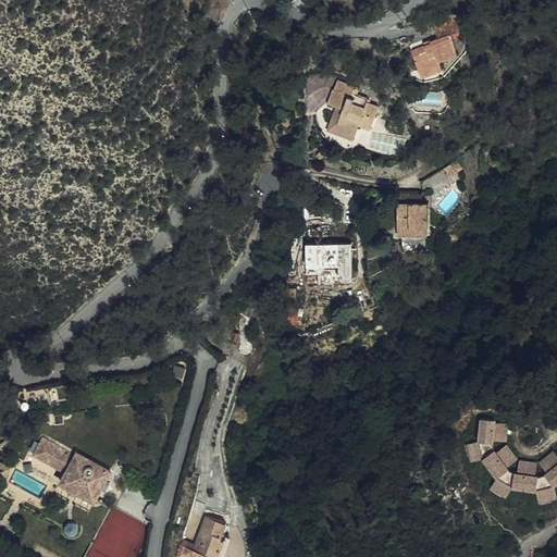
[(420,65),(428,87),(448,79),(446,74),(466,67),(459,50),(469,46),(466,35),(443,42),(446,52),(438,54),(440,59),(420,65)]
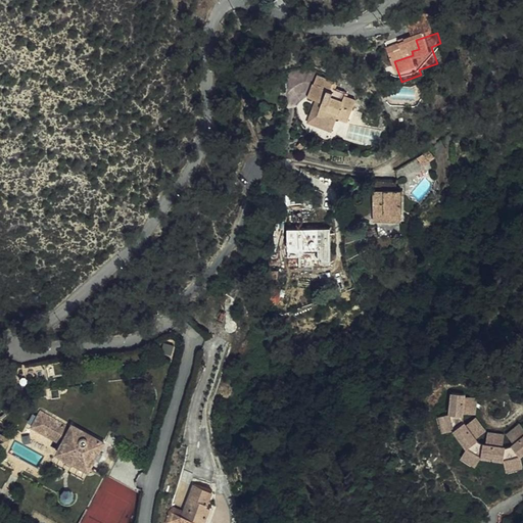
[(423,82),(421,75),(401,82),(405,89),(423,82)]
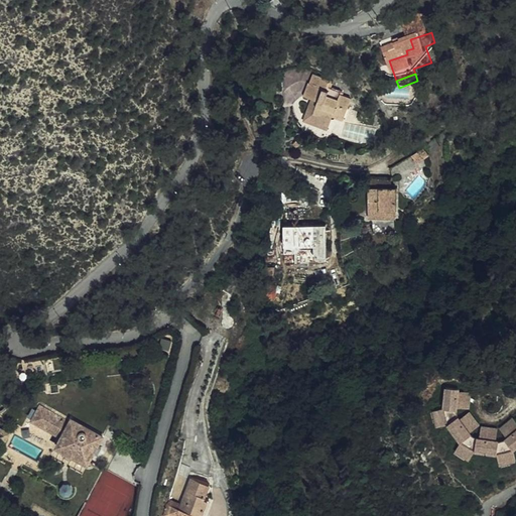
[(341,100),(319,94),(318,101),(315,104),(311,116),(318,118),(326,120),(323,126),(321,133),(328,135),(332,136),(333,134),(342,136),(342,134),(353,137),(359,117),(349,113),(350,110),(339,106),(341,100)]
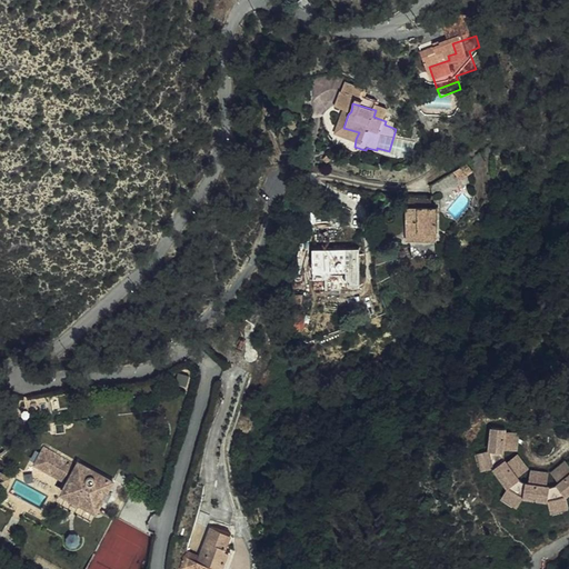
[(367,148),(366,150),(361,149),(359,155),(373,159),(377,150),(367,148)]
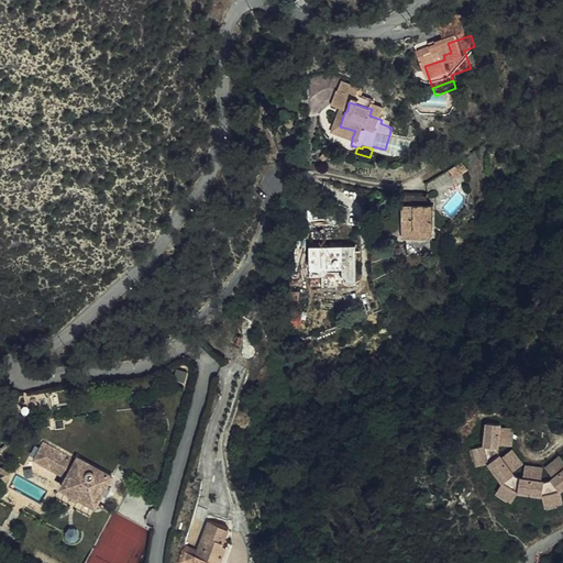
[(457,184),(462,191),(475,183),(470,176),(457,184)]
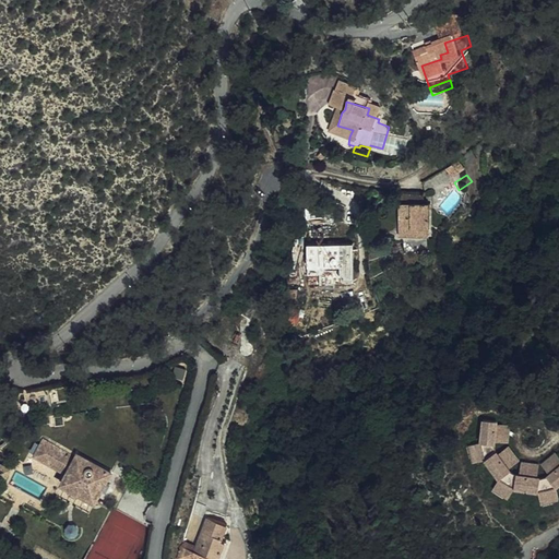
[(408,217),(408,230),(420,232),(419,242),(438,244),(439,217),(408,217)]
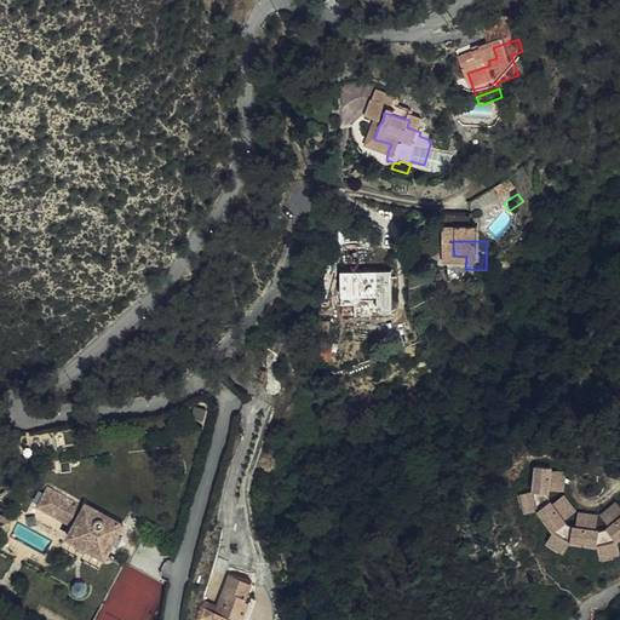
[(465,269),(466,257),(453,256),(453,275),(460,276),(486,276),(486,270),(465,269)]
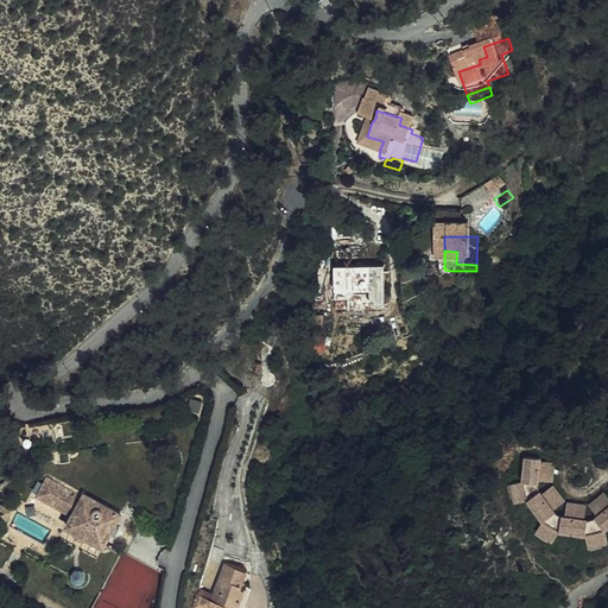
[(434,280),(451,279),(451,271),(444,270),(434,270),(434,280)]
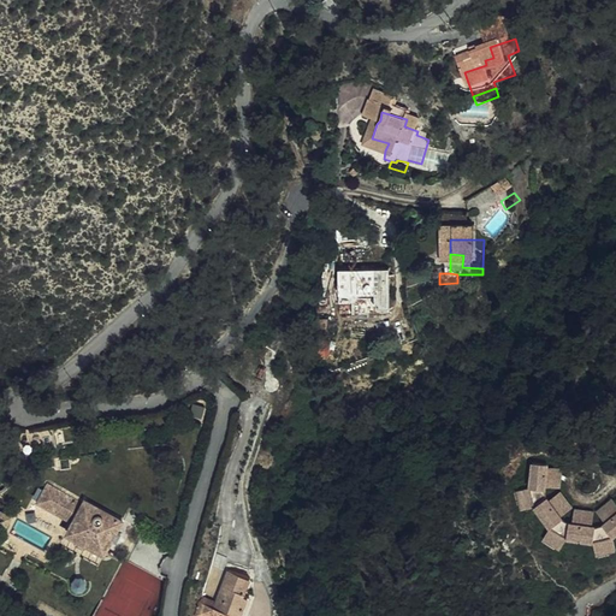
[(390,290),(353,296),(357,321),(377,318),(375,313),(392,311),(390,290)]
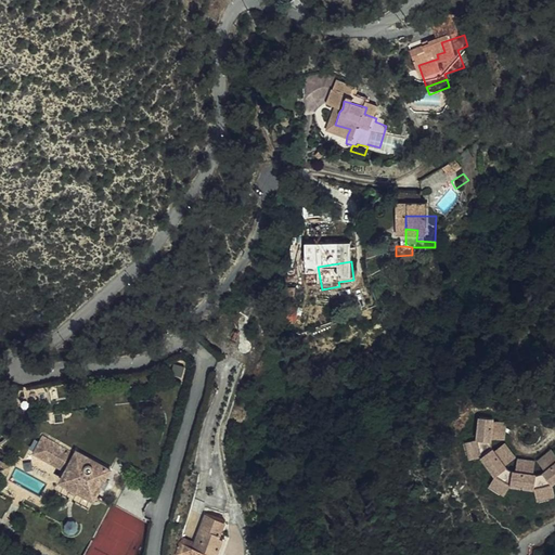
[(353,280),(338,282),(339,286),(339,291),(355,287),(353,280)]
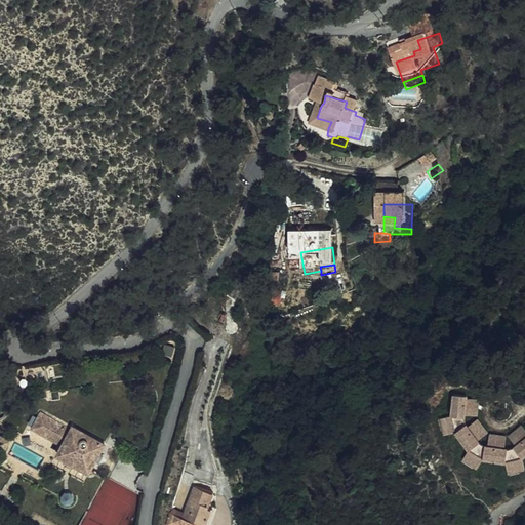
[(73,428),(72,430),(47,415),(46,417),(39,413),(32,427),(51,438),(53,435),(65,441),(63,444),(57,453),(88,471),(105,443),(74,426),(73,428)]
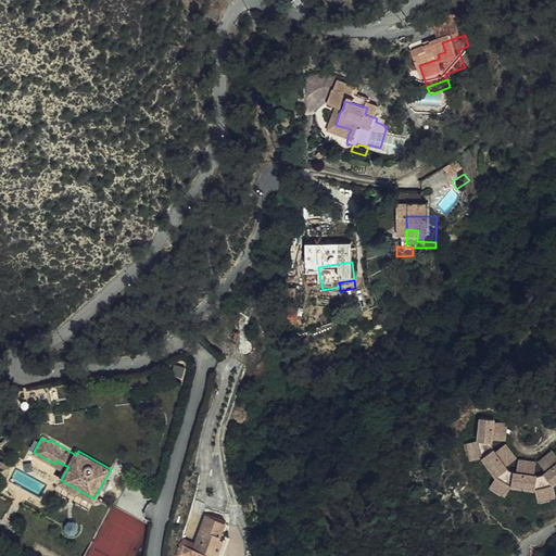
[(546,474),(510,471),(496,449),(482,457),(493,474),(491,492),(506,494),(516,489),(533,490),(541,501),(547,502),(555,496),(555,487),(555,449),(539,459),(538,462),(546,474)]
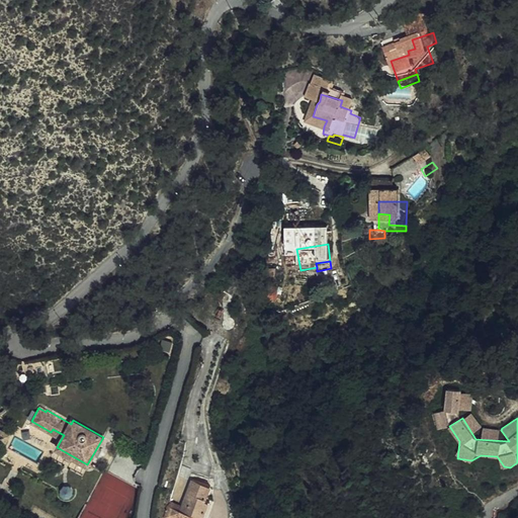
[(64,435),(53,429),(51,432),(62,438),(64,435)]
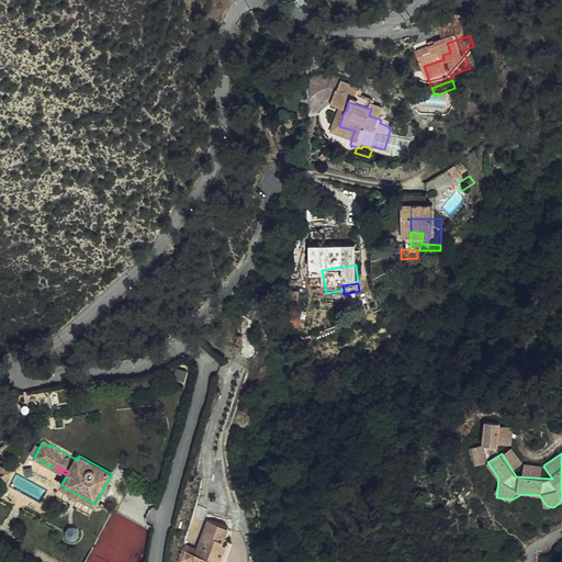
[(224,520),(228,507),(211,503),(208,516),(224,520)]
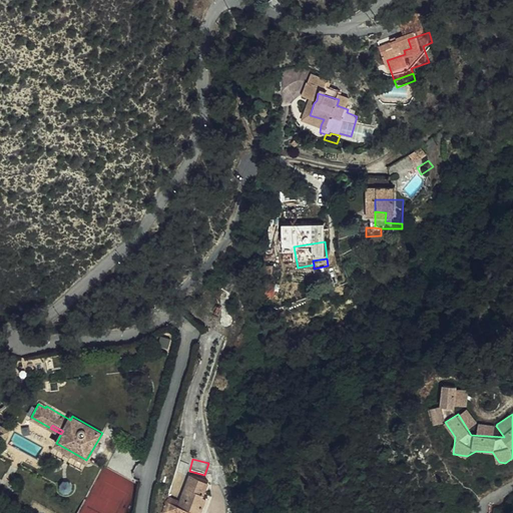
[(204,481),(188,476),(179,503),(177,508),(189,512),(188,512),(198,512),(204,499),(198,496),(204,481)]
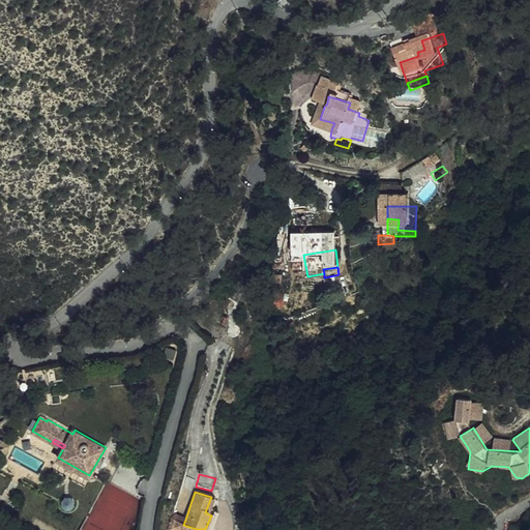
[(185,520),(172,516),(170,522),(183,525),(185,520)]
